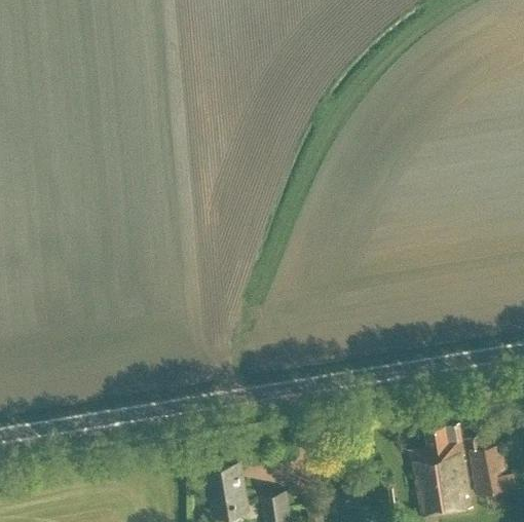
[(420,517),(474,509),(466,463),(464,464),(463,457),(465,456),(459,425),(426,432),(429,449),(409,453),(420,517)]
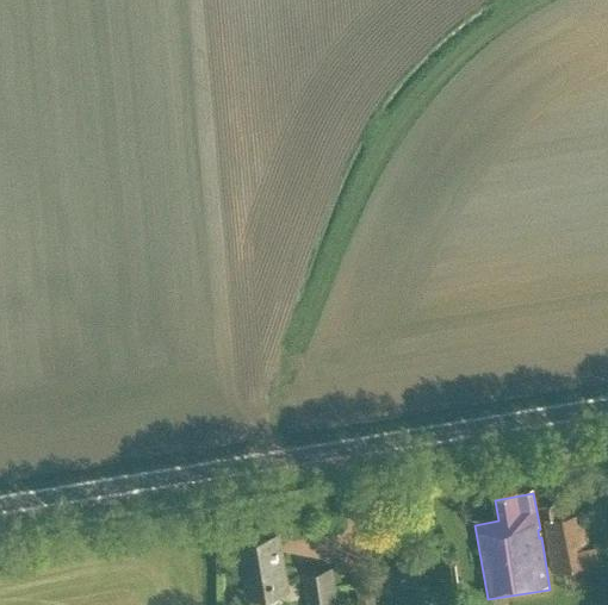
[(545,510),(554,574),(601,567),(597,549),(589,550),(583,517),(559,521),(558,509),(545,510)]
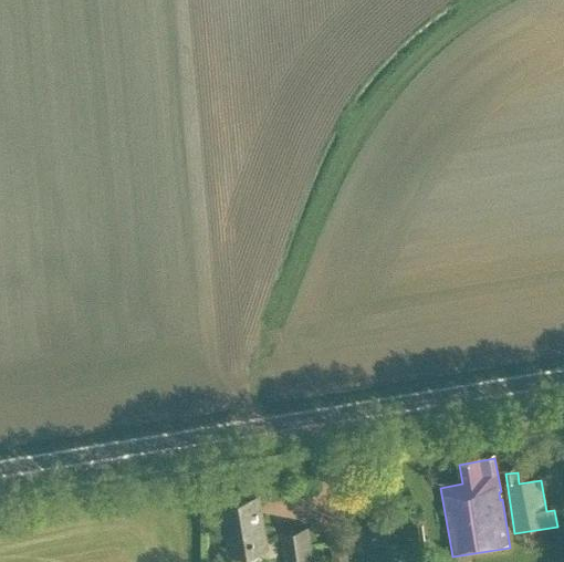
[(232,558),(269,551),(260,499),(223,506),(232,558)]
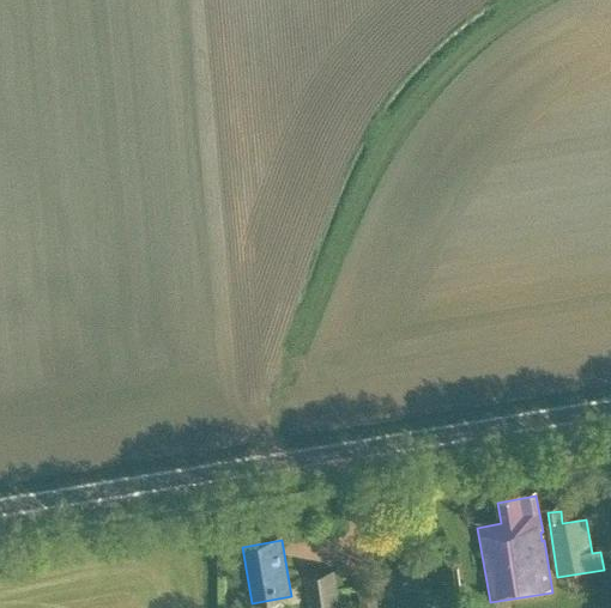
[(342,607),(337,575),(304,579),(308,607),(342,607)]
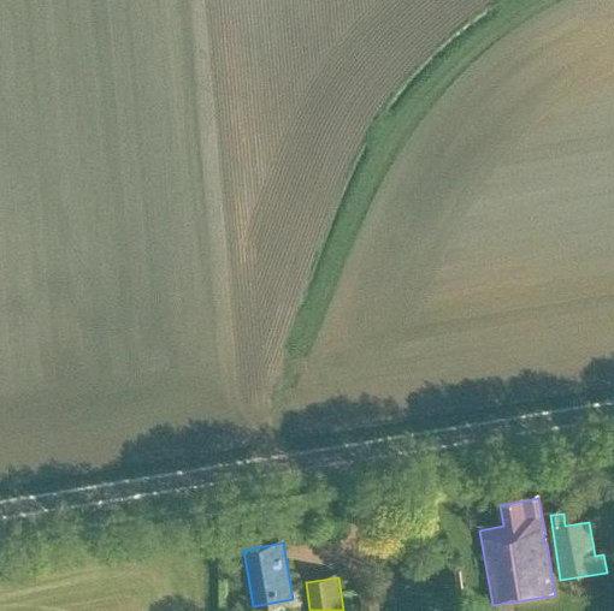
[(381,610),(378,591),(360,593),(362,606),(362,610),(381,610)]
